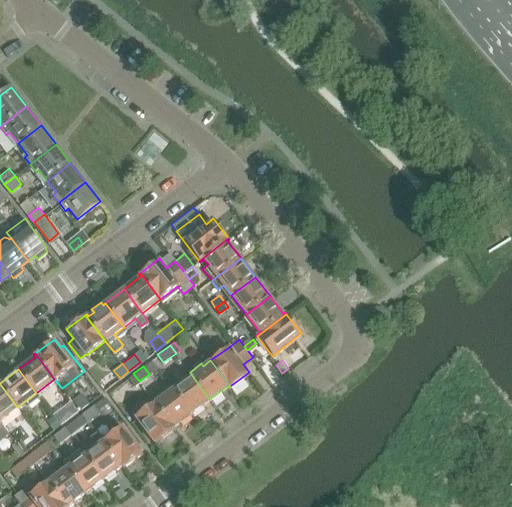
[(103,371),(96,377),(104,388),(111,382),(103,371)]
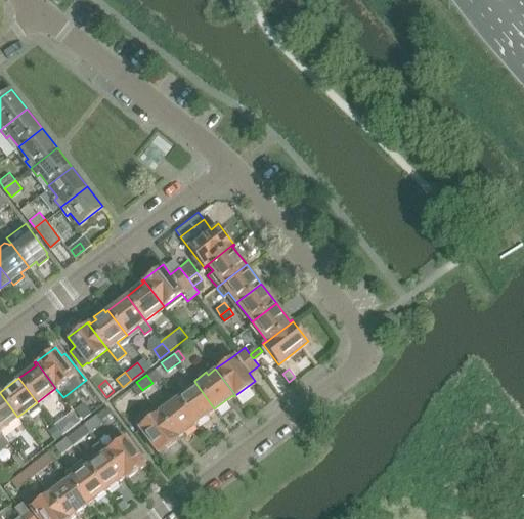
[(138,393),(142,390),(136,382),(132,385),(138,393)]
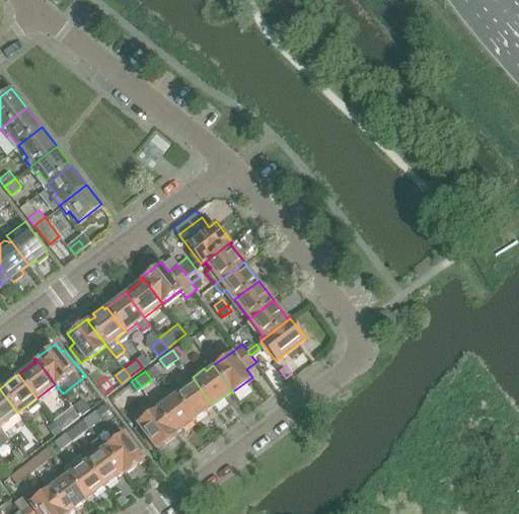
[(194,418),(212,405),(194,379),(175,393),(194,418)]
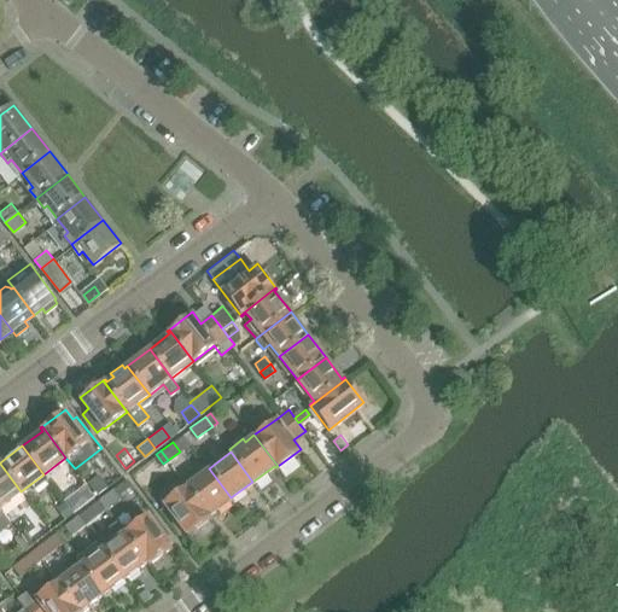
[(0,507),(21,491),(0,464),(0,507)]
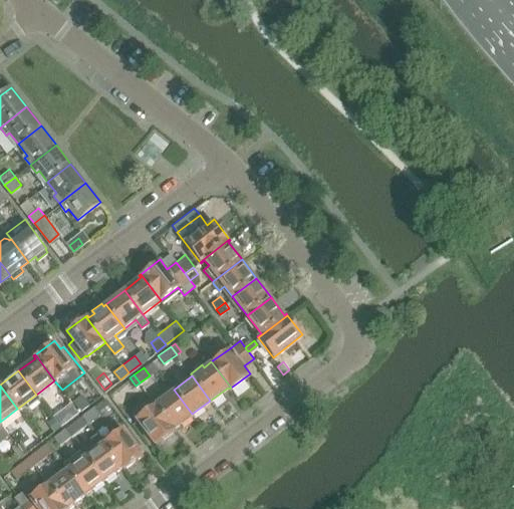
[(175,427),(192,414),(174,390),(155,404),(174,430),(176,428),(175,427)]
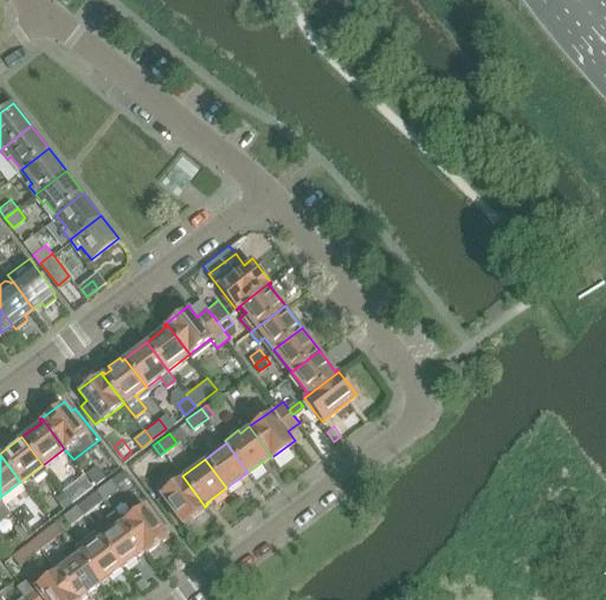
[(86,472),(95,483),(104,476),(96,465),(86,472)]
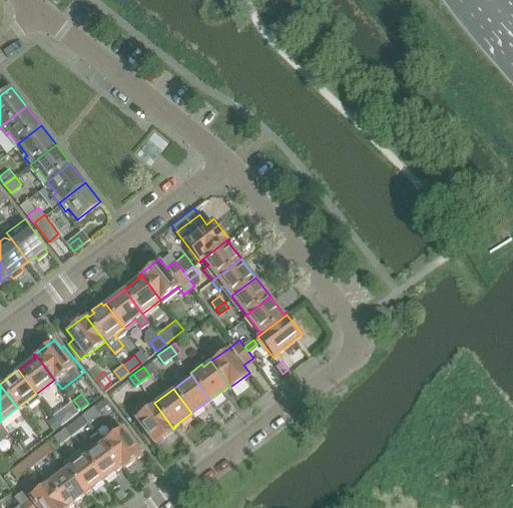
[(155,444),(173,429),(154,403),(135,417),(155,444)]
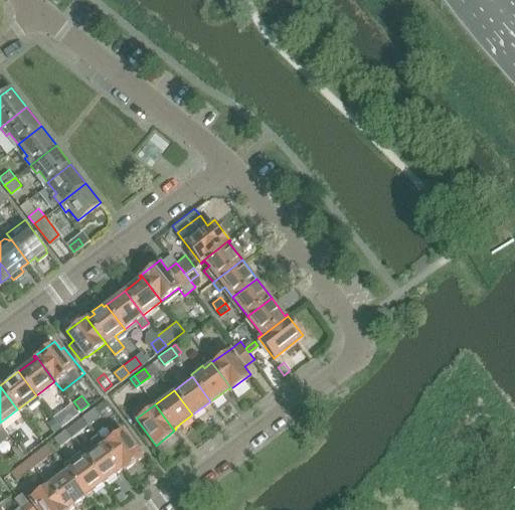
[(95,405),(82,414),(90,422),(101,414),(95,405)]
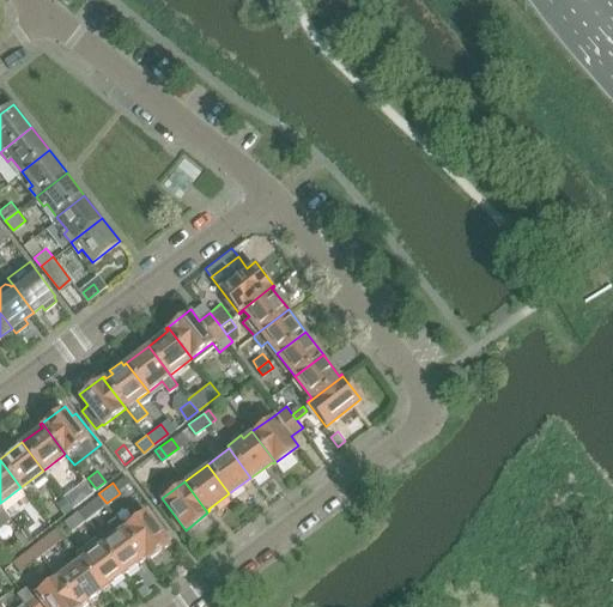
[(83,499),(73,487),(64,495),(72,507),(82,501),(83,499)]
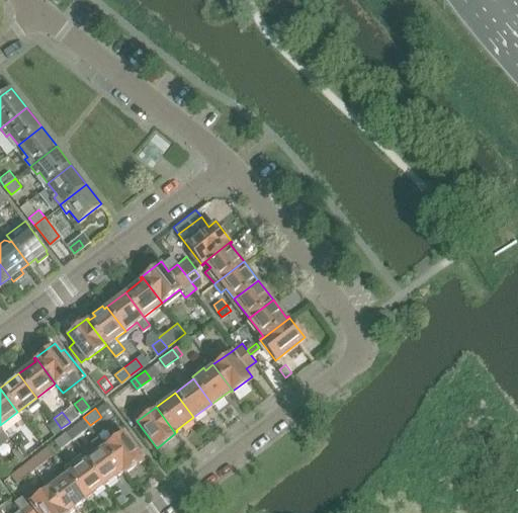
[(55,433),(60,429),(57,425),(53,420),(48,424),(55,433)]
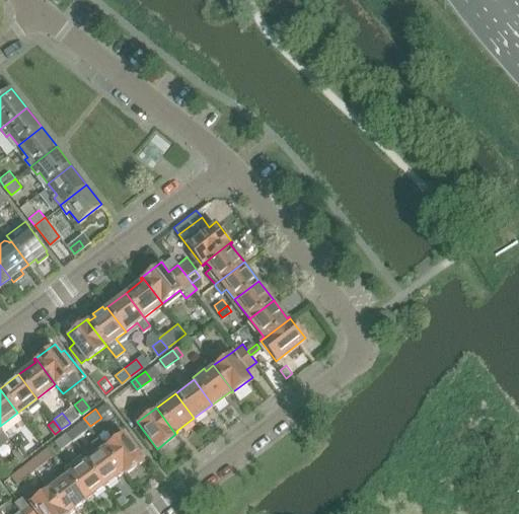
[(71,440),(84,430),(78,422),(65,432),(71,440)]
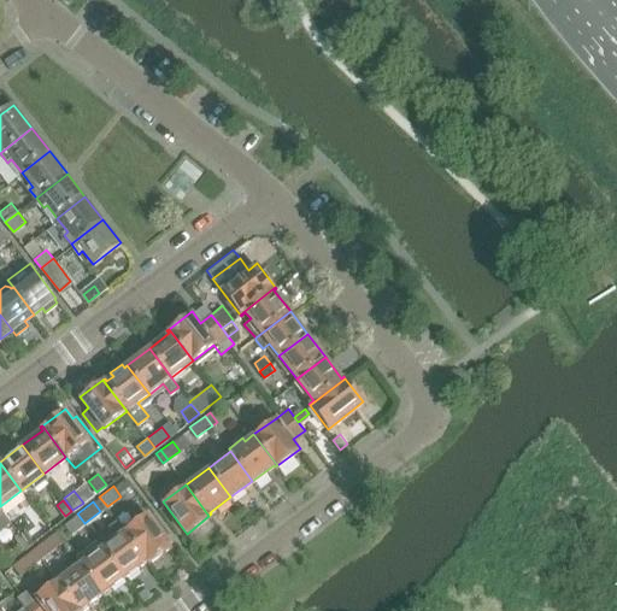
[(124,530),(148,563),(171,544),(148,512),(124,530)]
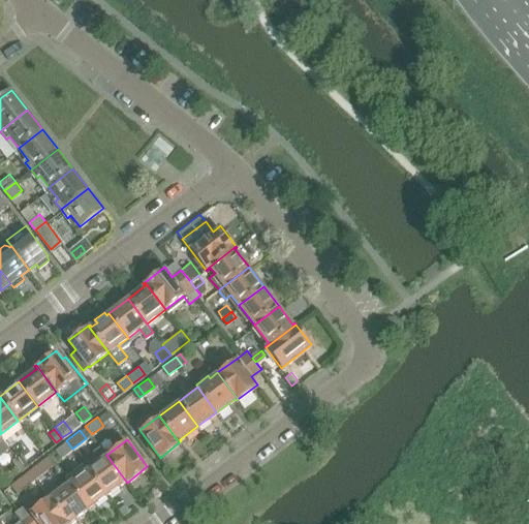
[(62,457),(72,449),(66,440),(56,449),(62,457)]
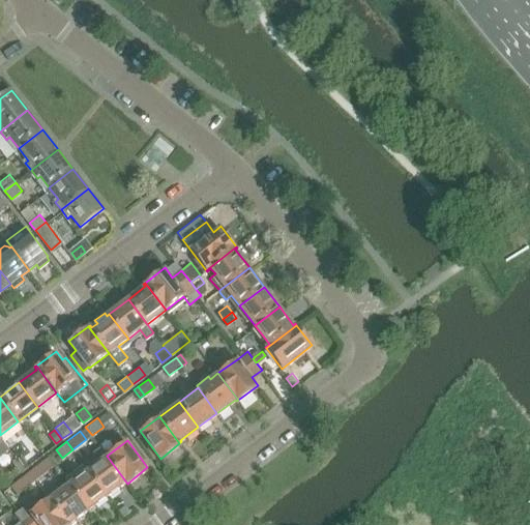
[(100,446),(81,461),(83,463),(107,495),(124,482),(126,485),(127,484),(107,456),(100,446)]
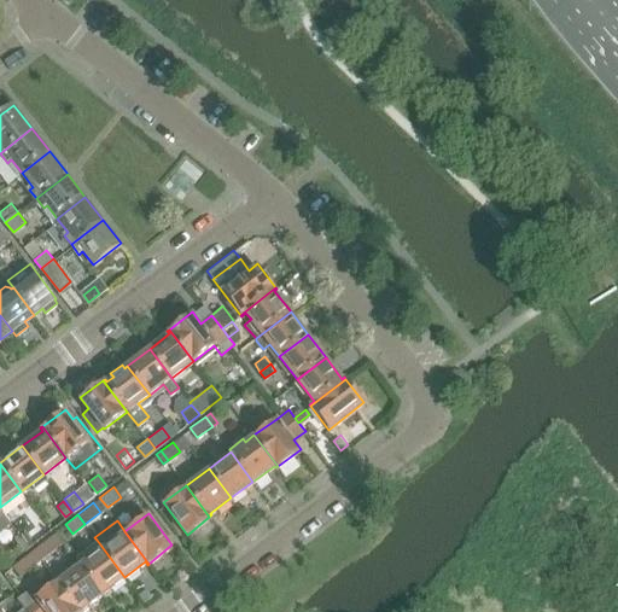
[(21,537),(27,546),(34,541),(27,532),(21,537)]
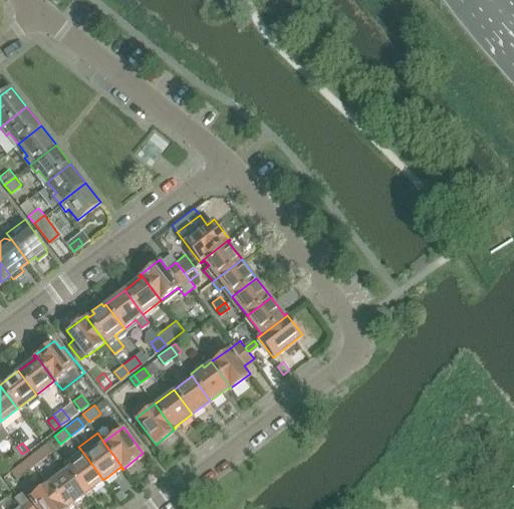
[(17,458),(22,454),(17,447),(14,449),(16,451),(14,453),(17,458)]
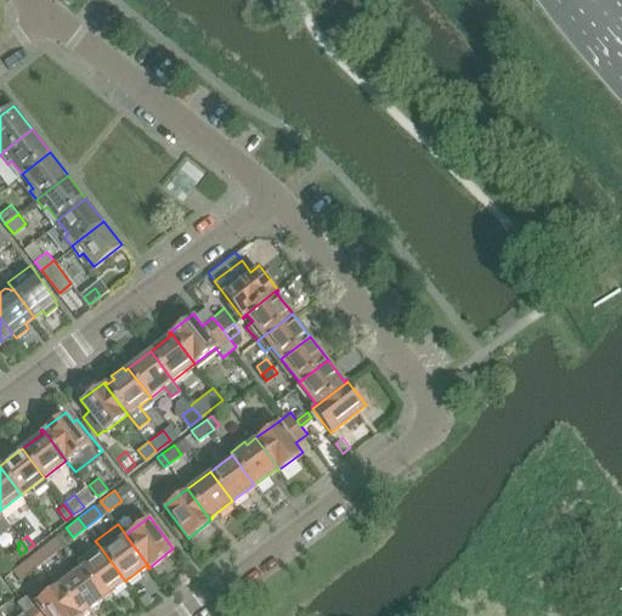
[(125,581),(97,543),(74,560),(102,598),(125,581)]
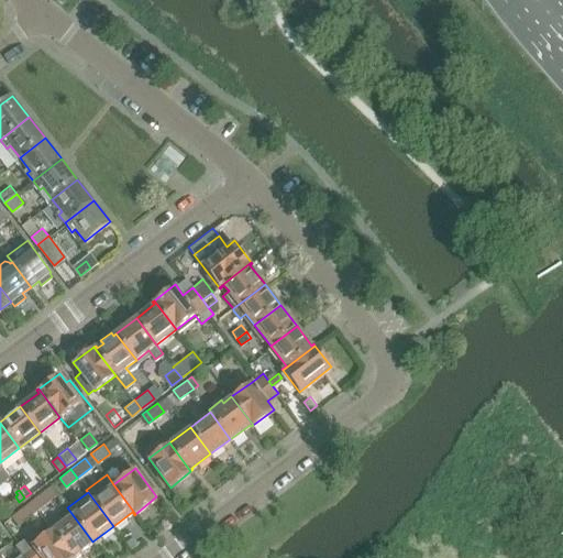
[(37,510),(43,505),(35,496),(31,500),(37,510)]
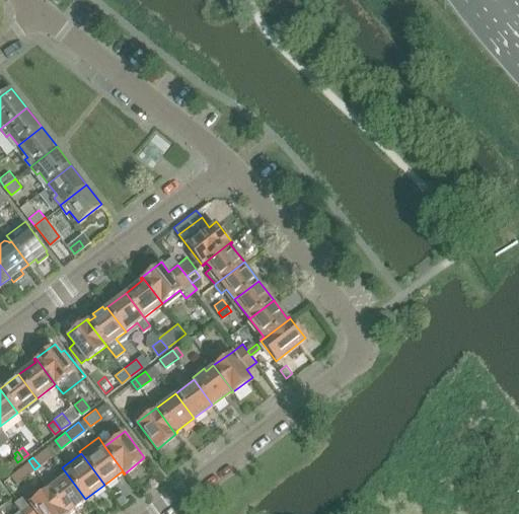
[(28,473),(34,469),(28,460),(24,463),(24,464),(22,465),(28,473)]
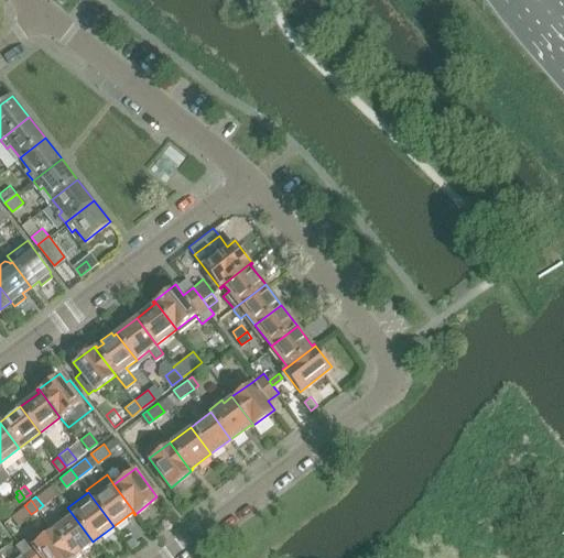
[(66,506),(47,520),(54,528),(53,529),(73,557),(74,557),(76,557),(75,555),(84,548),(85,550),(91,546),(89,544),(93,542),(67,507),(66,506)]
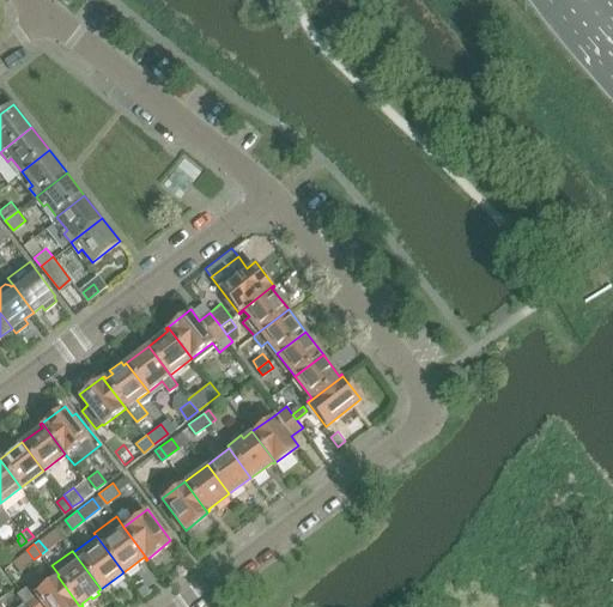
[(79,606),(58,576),(59,575),(52,565),(16,592),(23,602),(26,606),(79,606)]
